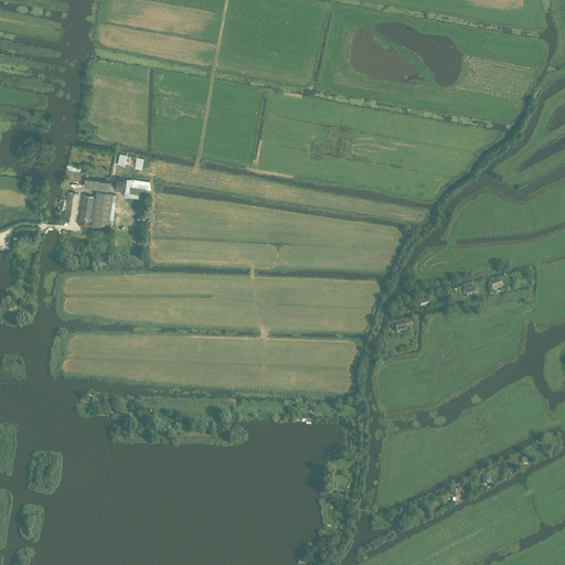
[(124,166),(127,156),(119,153),(117,164),(124,166)]
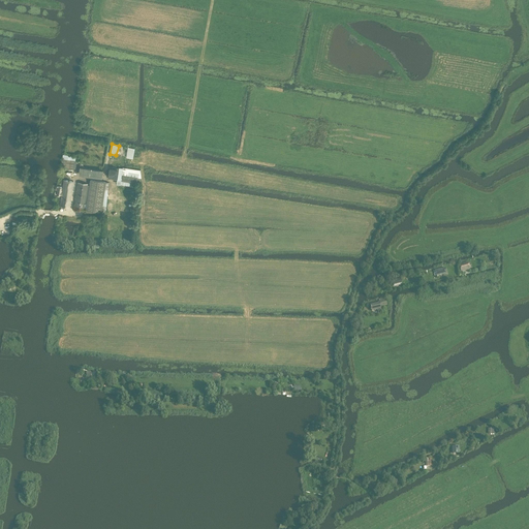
[(62,159),(61,167),(75,169),(76,164),(73,163),(74,161),(76,161),(78,157),(68,155),(67,159),(62,159)]
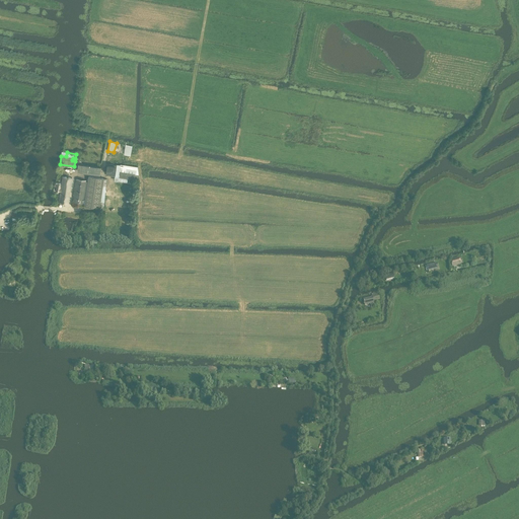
[(105,167),(104,170),(105,173),(108,175),(115,175),(119,176),(119,177),(128,178),(128,182),(133,183),(135,173),(138,174),(138,170),(120,167),(120,164),(117,164),(115,165),(112,163),(106,164),(105,167)]
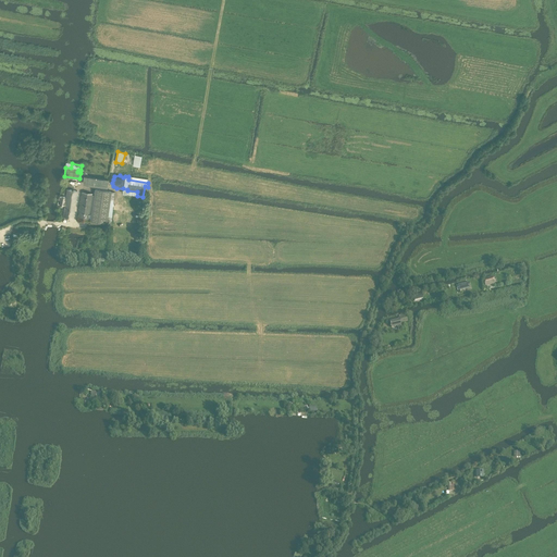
[(84,176),(83,183),(108,185),(108,180),(84,176)]
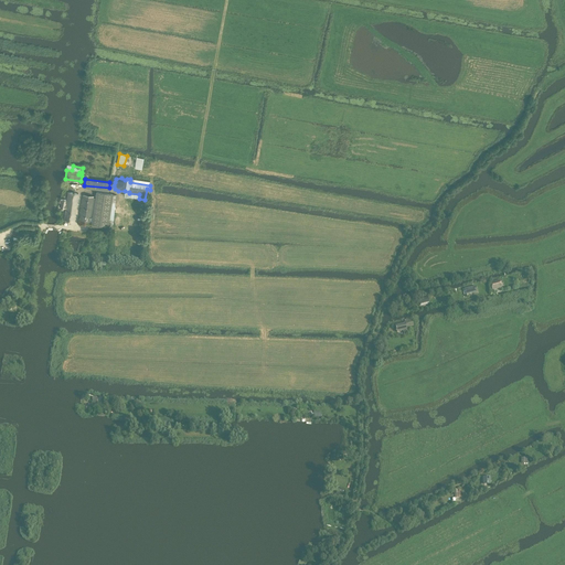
[(74,222),(78,193),(68,192),(66,206),(65,206),(66,200),(65,200),(64,201),(60,200),(59,203),(62,203),(61,209),(64,209),(64,208),(66,209),(64,220),(74,222)]
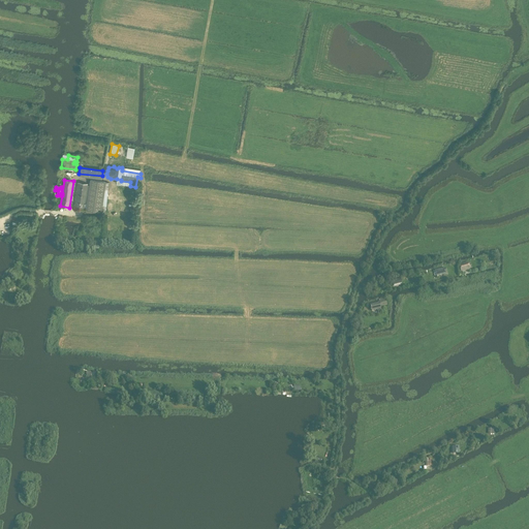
[(78,183),(74,208),(101,213),(105,182),(90,180),(89,185),(78,183)]
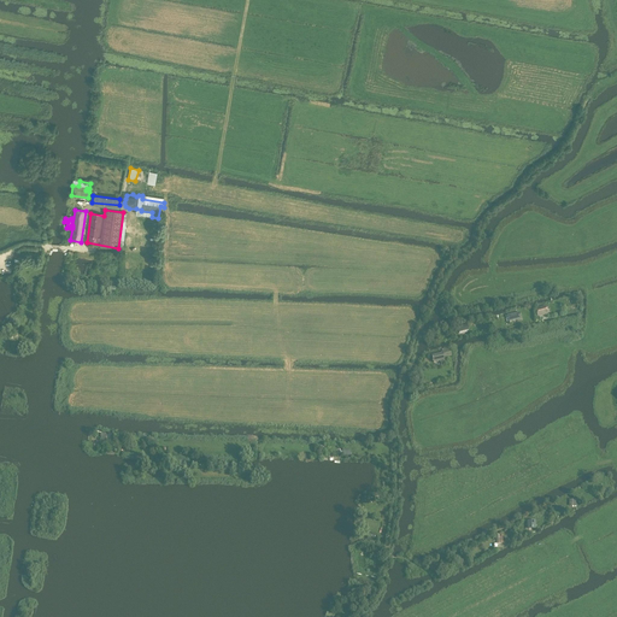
[(510,323),(521,319),(519,313),(505,316),(507,322),(509,322),(510,323)]
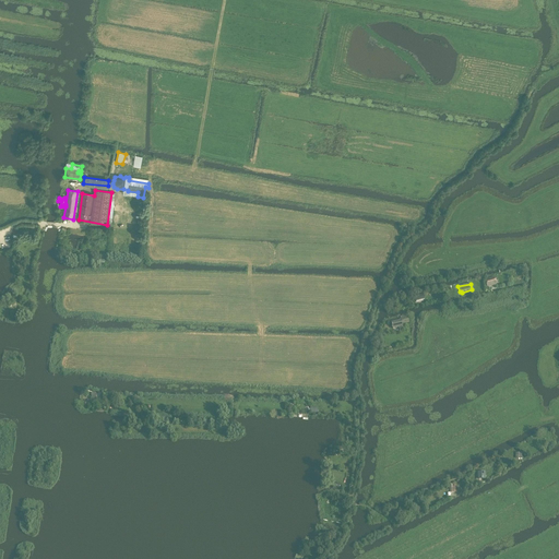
[(399,329),(403,328),(402,324),(408,322),(407,318),(400,320),(400,321),(391,323),(393,329),(399,328),(399,329)]
